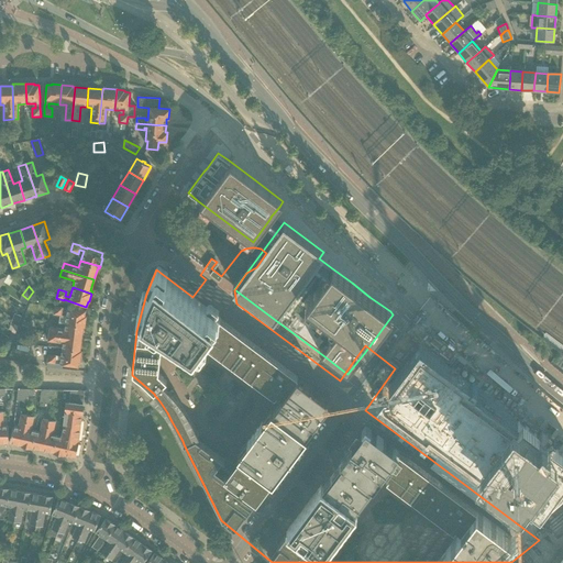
[(66,312),(65,322),(85,326),(86,316),(85,316),(85,310),(62,307),(54,306),(53,315),(61,316),(62,312),(66,312)]
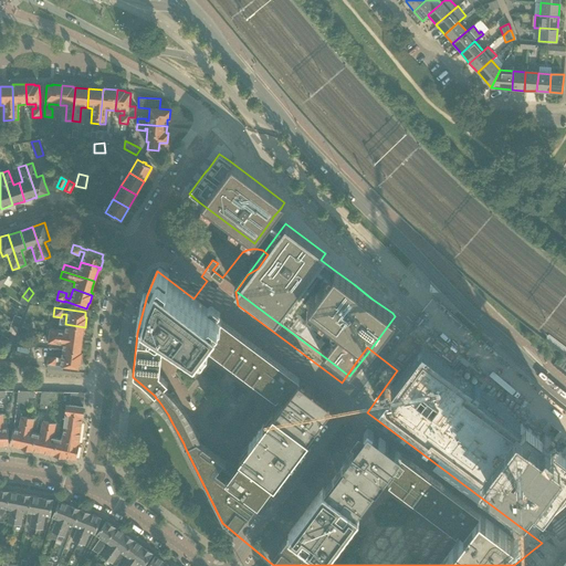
[(49,328),(48,336),(82,341),(84,328),(85,328),(85,327),(65,324),(64,331),(49,328)]
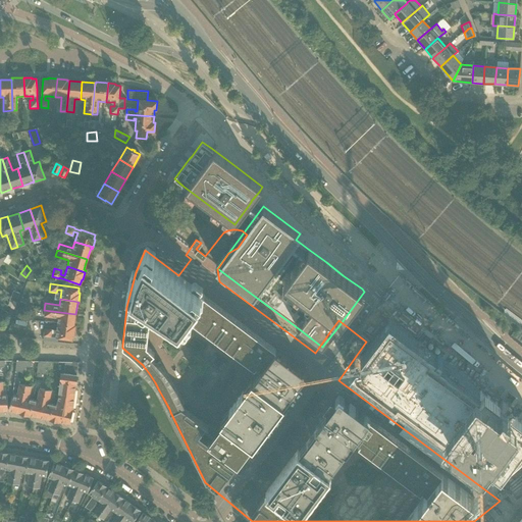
[(19,301),(16,310),(22,312),(25,303),(19,301)]
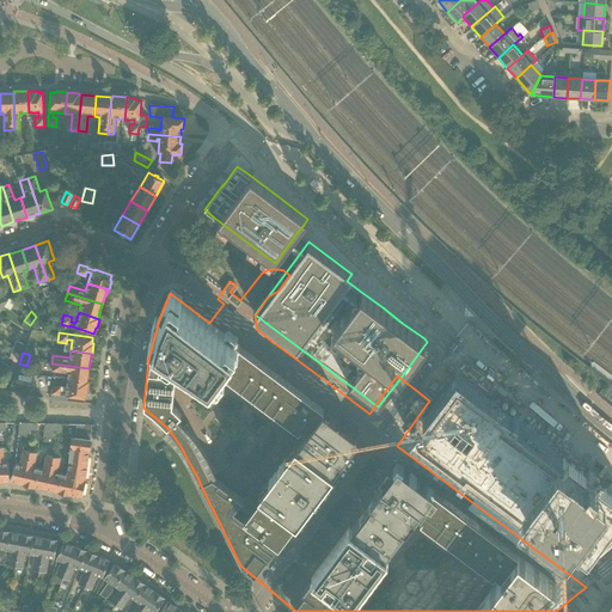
[(67,373),(66,380),(89,384),(89,381),(87,381),(89,368),(51,363),(50,372),(67,373)]
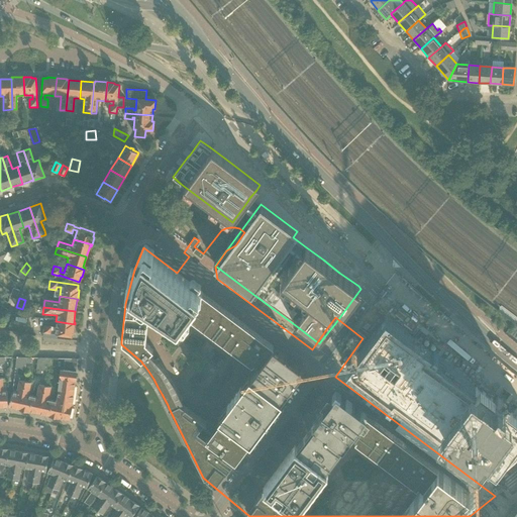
[(75,324),(56,321),(55,330),(50,329),(50,326),(43,325),(42,332),(43,332),(50,333),(58,334),(72,336),(72,331),(74,332),(75,324)]
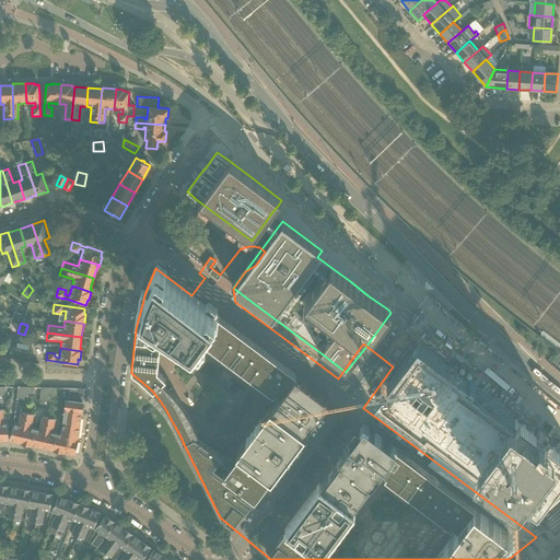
[(419,349),(383,398),(424,429),(427,427),(476,464),(475,465),(536,510),(559,488),(559,453),(511,417),(509,420),(458,383),(461,381),(419,349)]
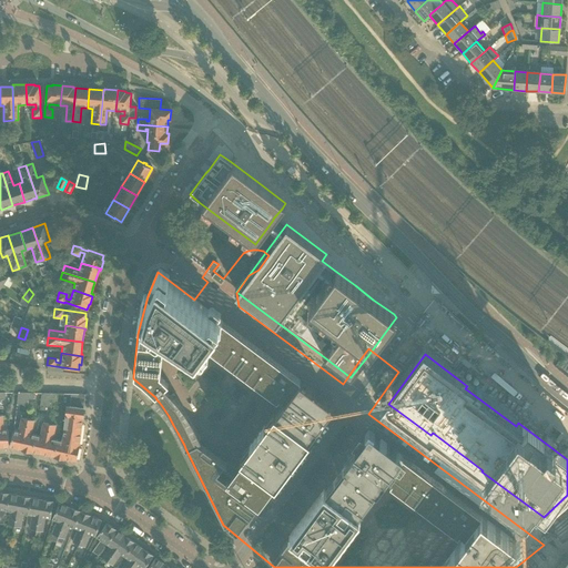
[(18,393),(17,405),(29,405),(29,399),(29,393),(18,393)]
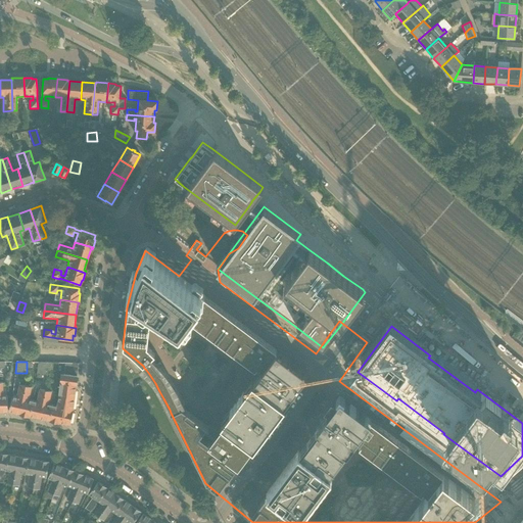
[(39,362),(37,374),(47,374),(47,369),(47,363),(39,362)]
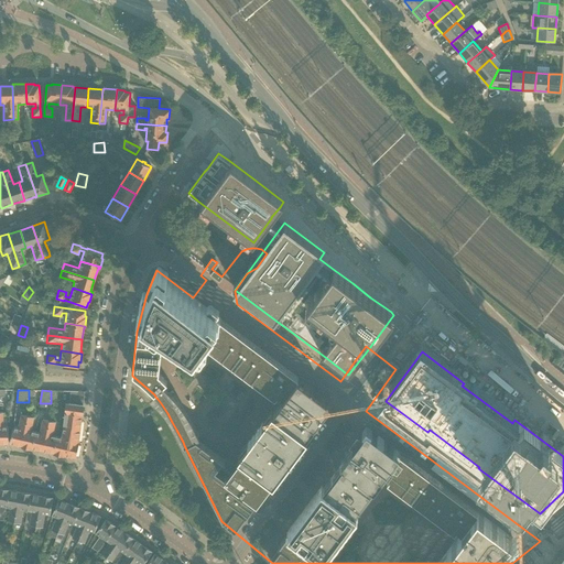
[(67,394),(61,437),(69,440),(66,456),(73,457),(76,456),(78,442),(83,405),(85,392),(84,391),(78,391),(71,391),(69,394),(67,394)]
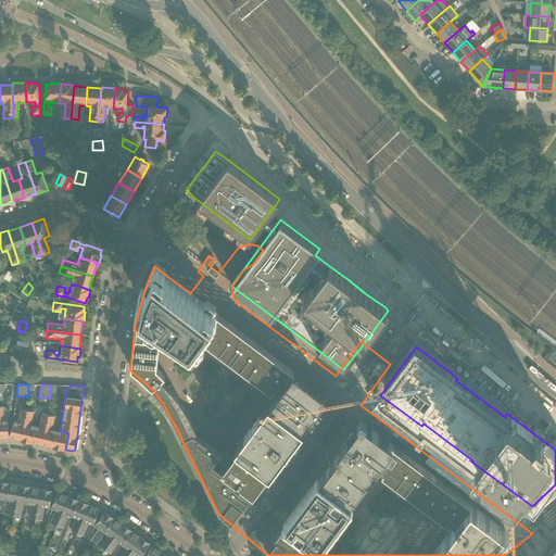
[(12,427),(10,438),(21,440),(27,411),(21,408),(17,421),(13,421),(12,427)]
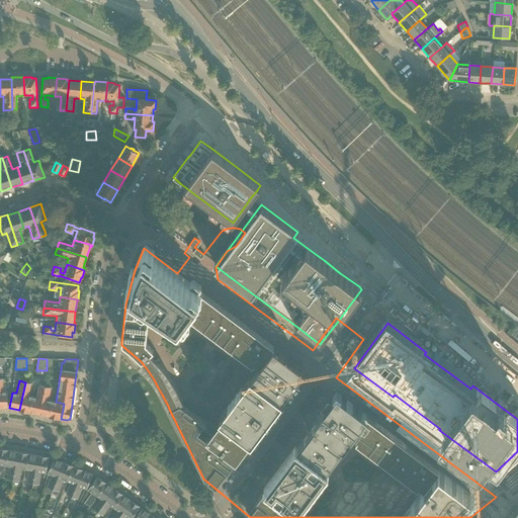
[(25,382),(19,410),(29,412),(32,397),(28,396),(31,383),(25,382)]
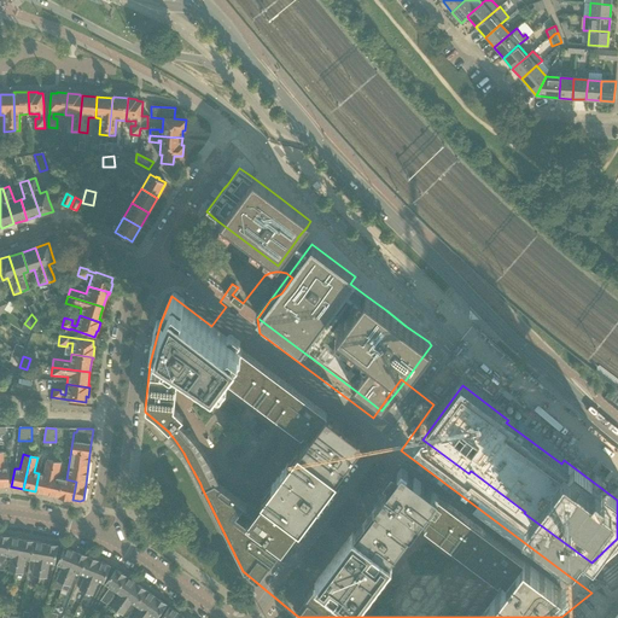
[(39,473),(35,491),(47,494),(54,461),(46,460),(42,474),(39,473)]
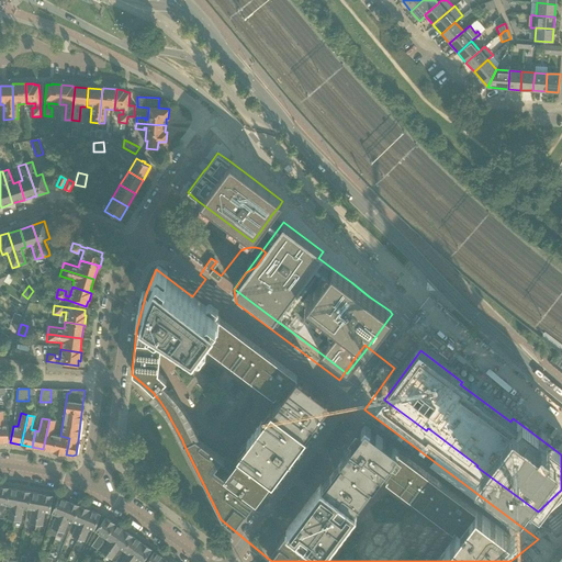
[(49,419),(43,449),(53,452),(57,435),(53,434),(56,420),(49,419)]
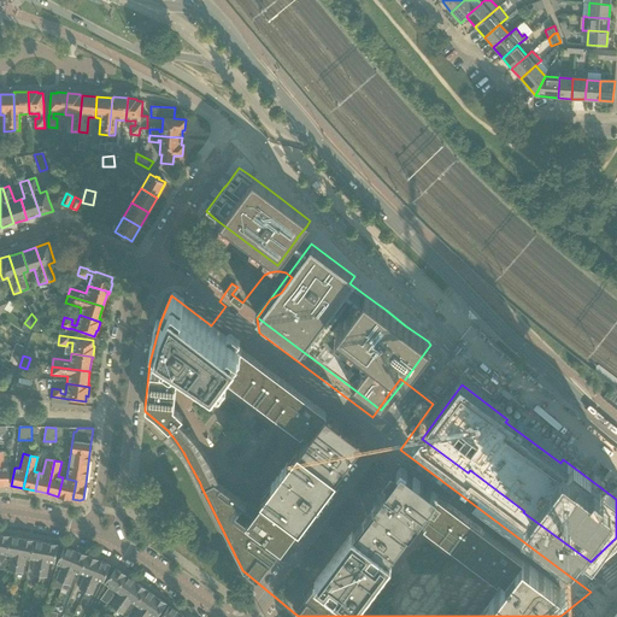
[(63,477),(58,497),(72,499),(76,481),(66,479),(63,477)]
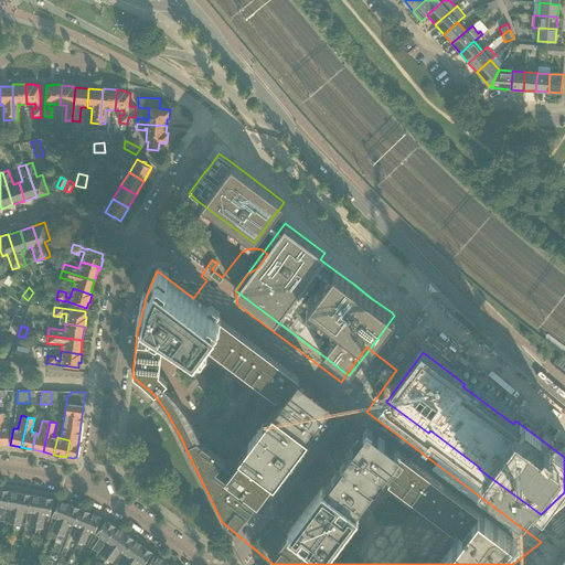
[(9,491),(6,508),(10,509),(7,522),(14,523),(20,493),(9,491)]
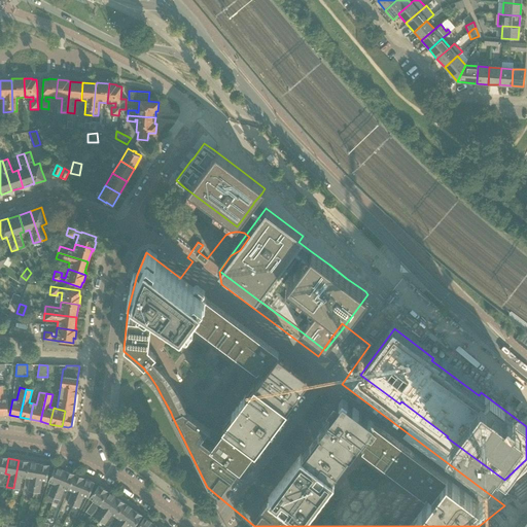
[(13,488),(20,489),(22,477),(26,478),(26,477),(29,461),(19,460),(13,488)]
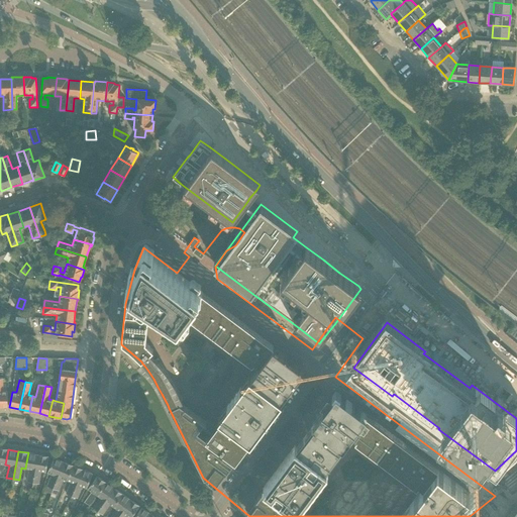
[(25,468),(25,469),(28,469),(26,481),(32,483),(33,482),(37,454),(28,452),(25,468)]
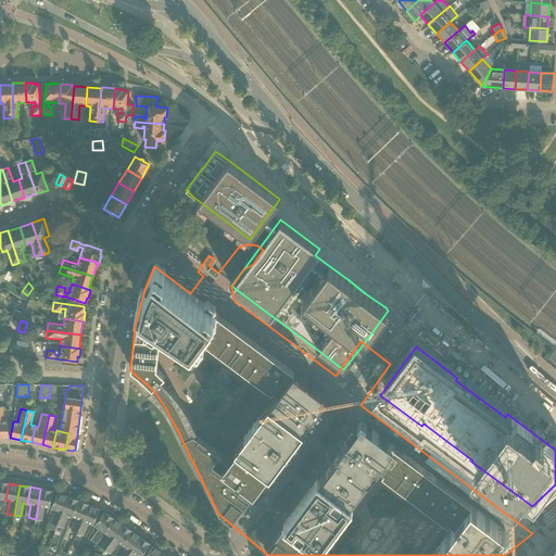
[(36,518),(35,519),(42,520),(45,507),(49,507),(50,502),(52,491),(40,489),(36,518)]
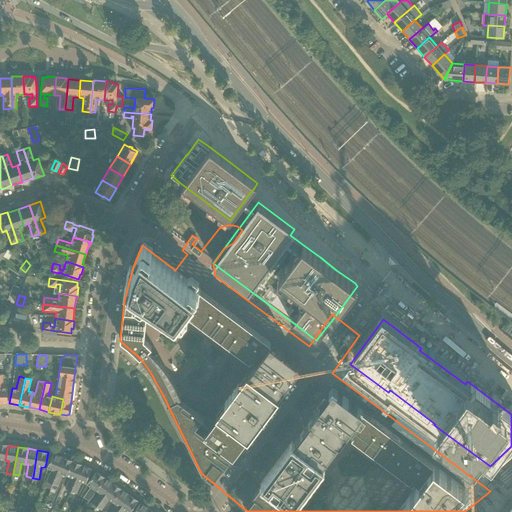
[(50,470),(46,481),(52,484),(52,483),(63,457),(53,454),(49,463),(47,469),(50,470)]
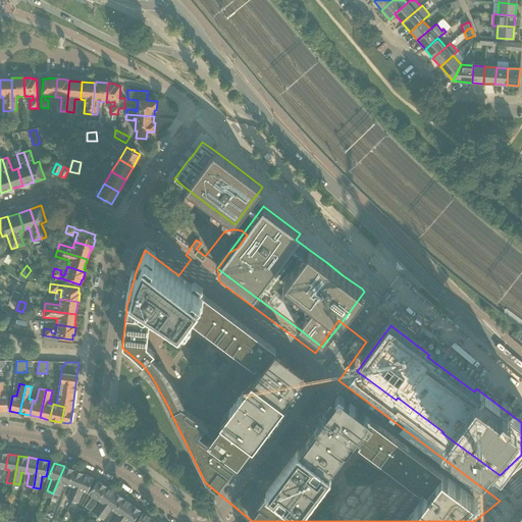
[(53,492),(53,493),(59,496),(63,484),(67,485),(67,484),(73,470),(64,466),(53,492)]
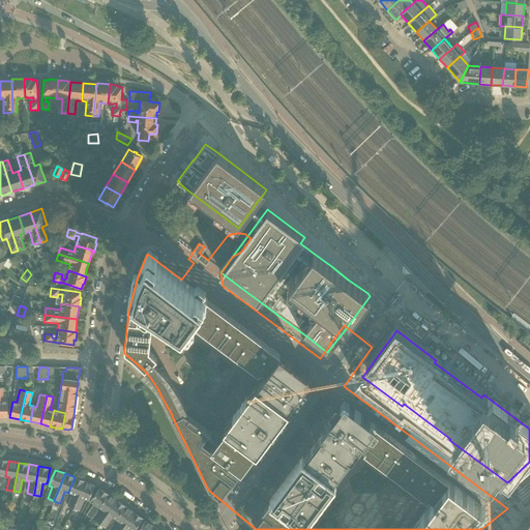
[(71,494),(66,506),(74,508),(84,481),(75,477),(68,492),(68,493),(71,494)]
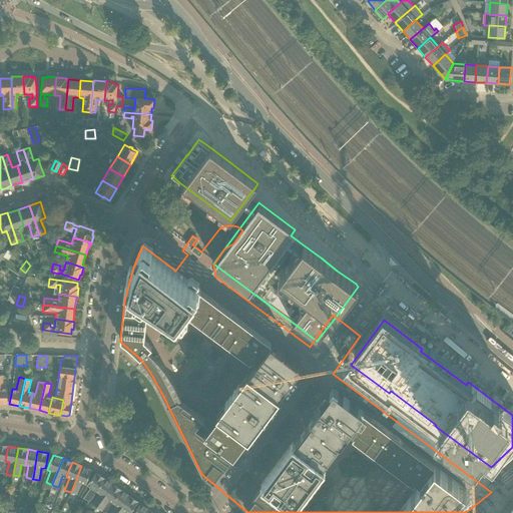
[(71,492),(76,495),(81,483),(85,485),(87,479),(91,470),(81,466),(71,492)]
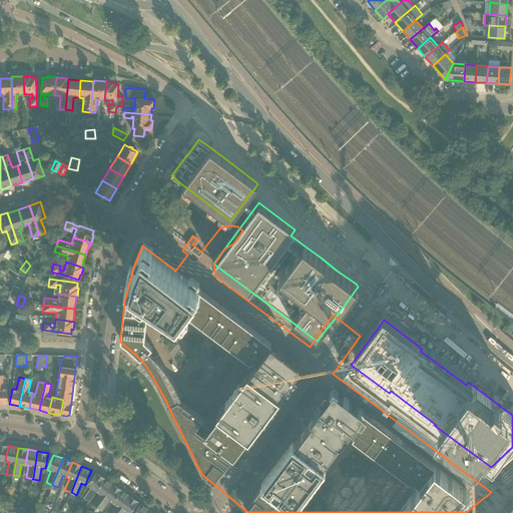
[(90,488),(83,498),(88,502),(96,491),(104,478),(96,472),(90,481),(87,486),(90,488)]
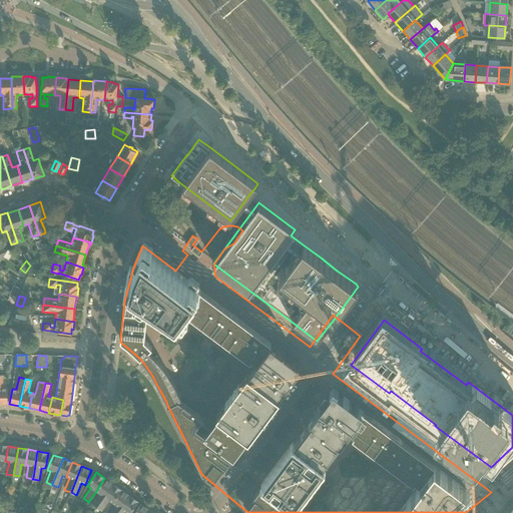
[(98,493),(91,504),(96,507),(113,484),(104,478),(96,491),(95,491),(98,493)]
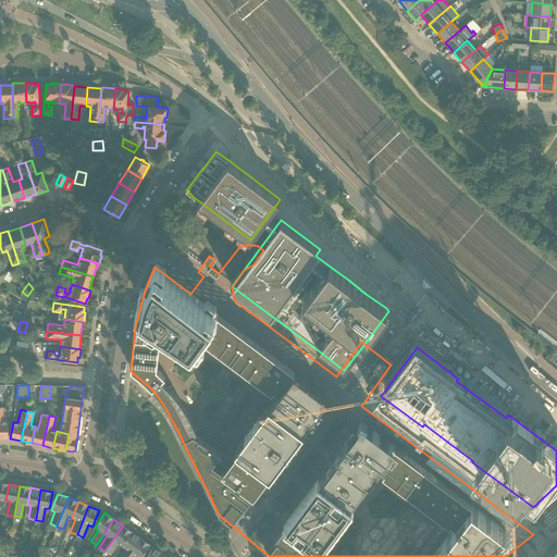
[(123,525),(104,551),(110,555),(119,544),(122,546),(122,545),(132,532),(123,525)]
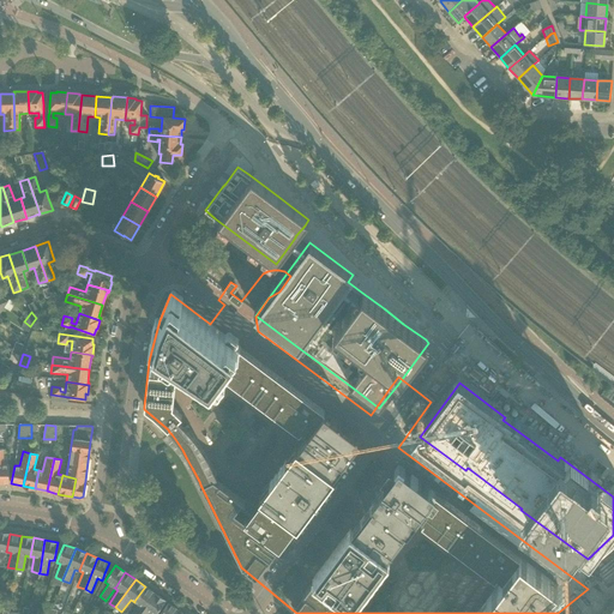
[(138,605),(131,613),(139,613),(155,594),(145,587),(134,601),(134,602),(138,605)]
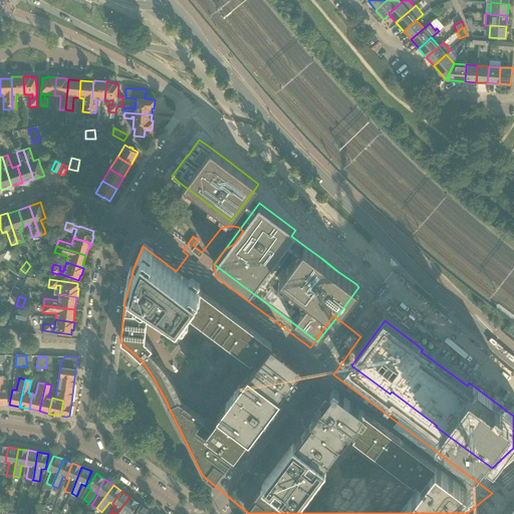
[(116,513),(124,513),(125,513),(126,513),(130,513),(133,511),(138,503),(130,497),(116,513)]
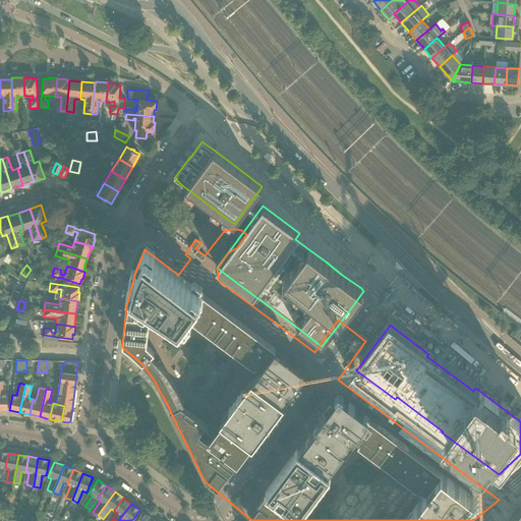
[(148,520),(151,517),(142,512),(136,520),(135,520),(148,520)]
